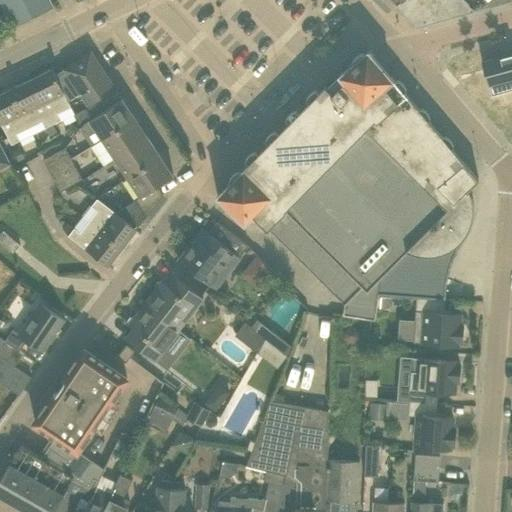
[(0,0),(13,25),(55,5),(52,0),(0,0)]
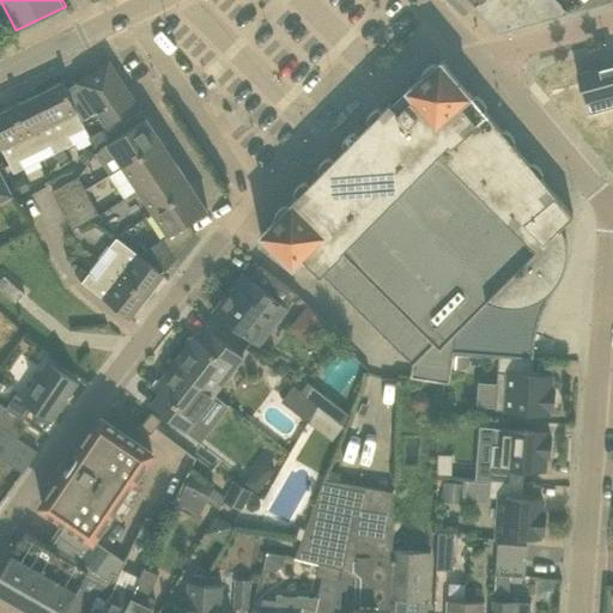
[(479,0),(480,1),(475,6),(499,32),(568,13),(556,0),(581,0),(588,7),(612,0),(479,0)]
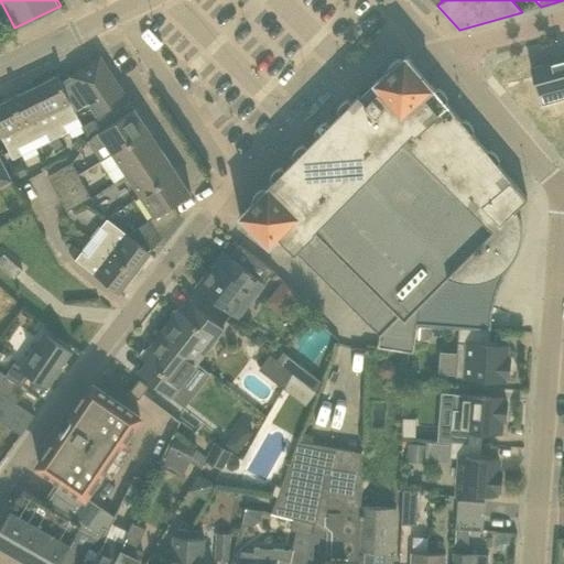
[(414,351),(419,323),(421,305),(449,277),(468,281),(474,281),(480,280),(486,279),(491,278),(497,274),(502,271),(508,267),(511,262),(516,256),(519,250),(521,243),(522,236),(523,229),(522,221),(520,215),(518,207),(528,197),(423,73),(423,72),(423,71),(422,72),(407,54),(390,68),(389,68),(388,68),(389,69),(375,82),(375,83),(361,96),(359,94),(337,117),(336,116),(335,117),(336,118),(314,139),(313,140),(292,162),(291,161),(291,162),(291,163),(255,201),(253,199),(252,201),(253,201),(240,215),(271,245),(281,235),(381,333),(378,346),(414,351)]
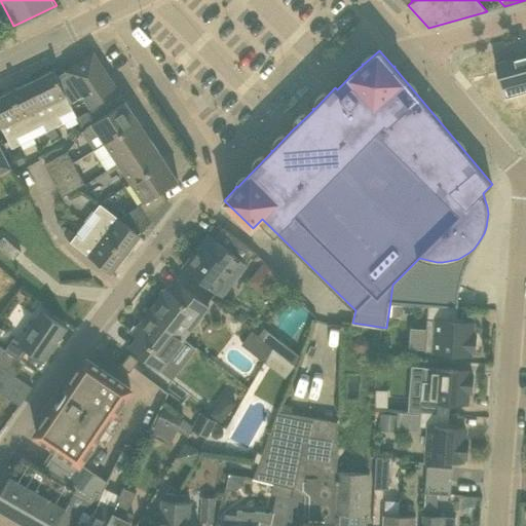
[(67,70),(78,87),(92,110),(92,109),(99,118),(126,101),(94,51),(67,70)]
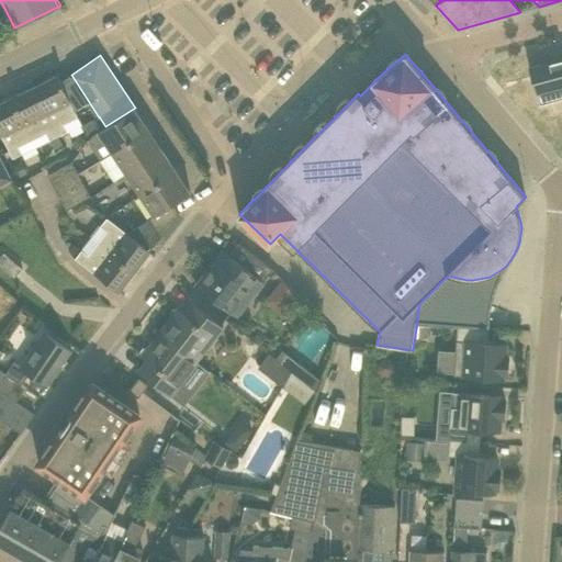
[(561,57),(529,67),(539,105),(561,99),(561,57)]
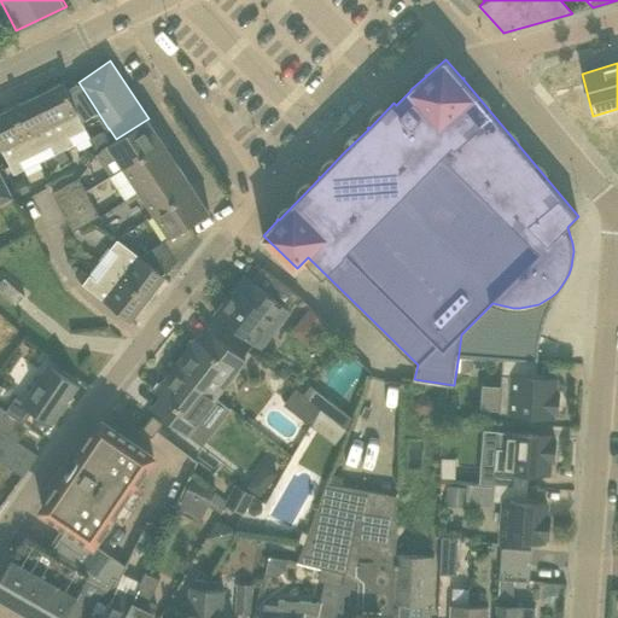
[(91,136),(64,82),(39,94),(65,149),(91,136)]
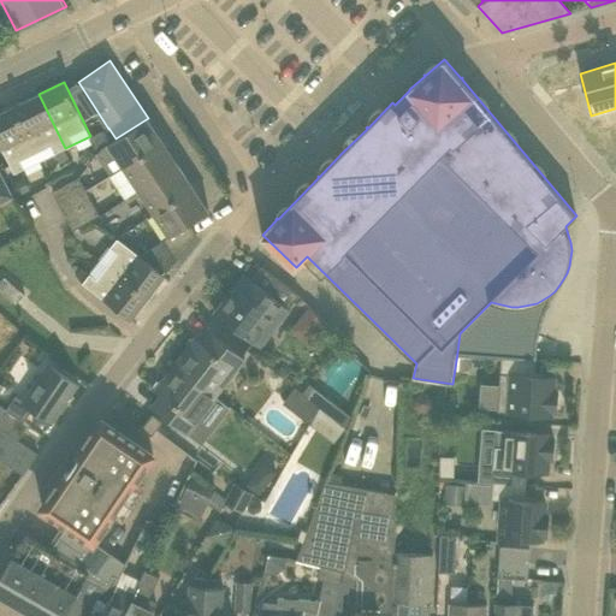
[(65,148),(39,94),(13,107),(40,160),(55,153),(65,148)]
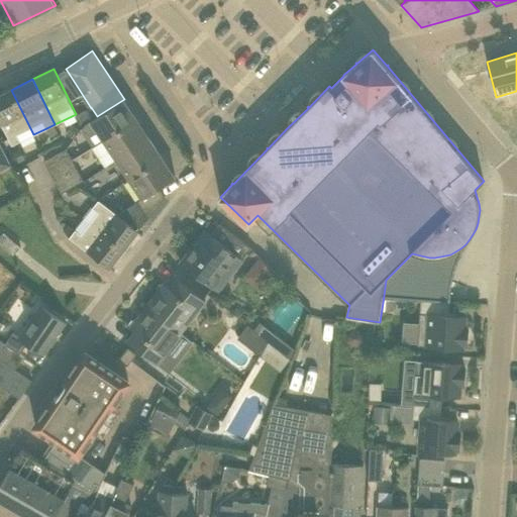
[(33,134),(11,90),(0,95),(0,119),(12,144),(33,134)]
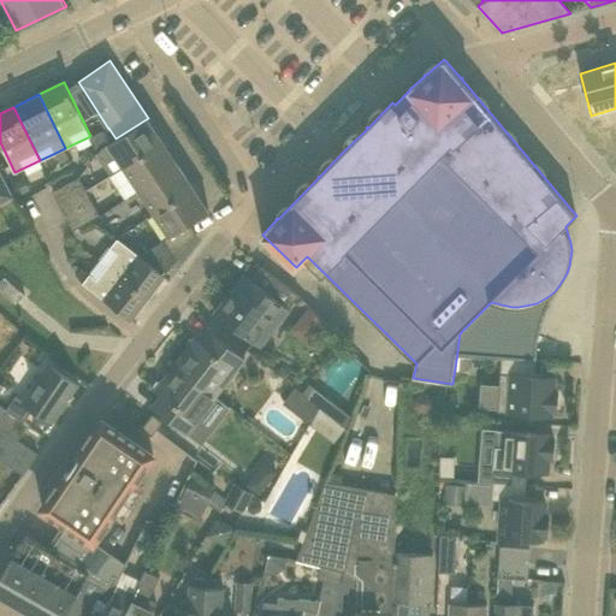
[(108,143),(125,167),(163,141),(148,118),(116,138),(108,142),(108,143)]
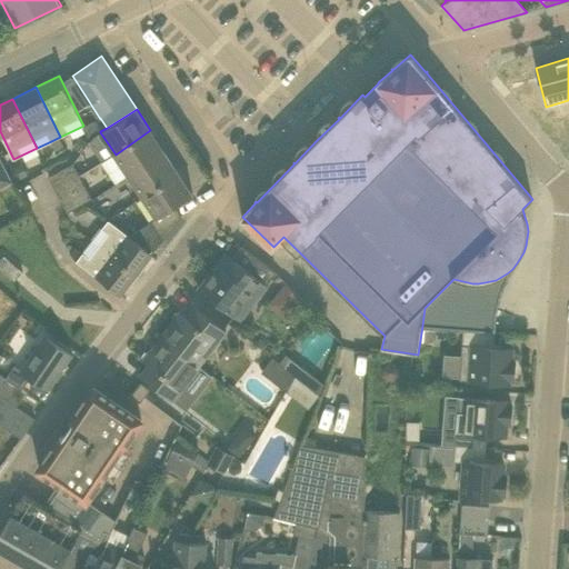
[(150,130),(116,155),(129,175),(165,151),(150,130)]
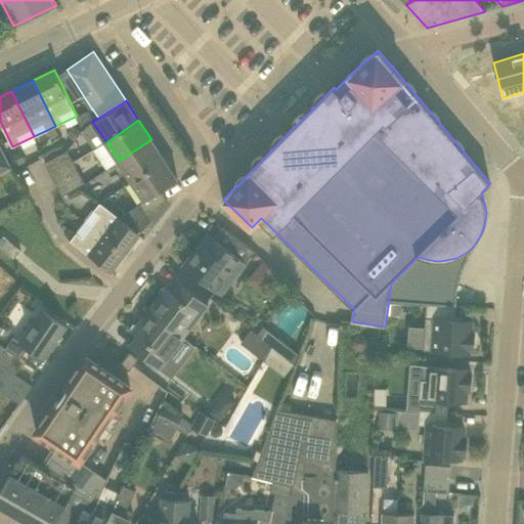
[(74,140),(80,130),(74,125),(67,135),(74,140)]
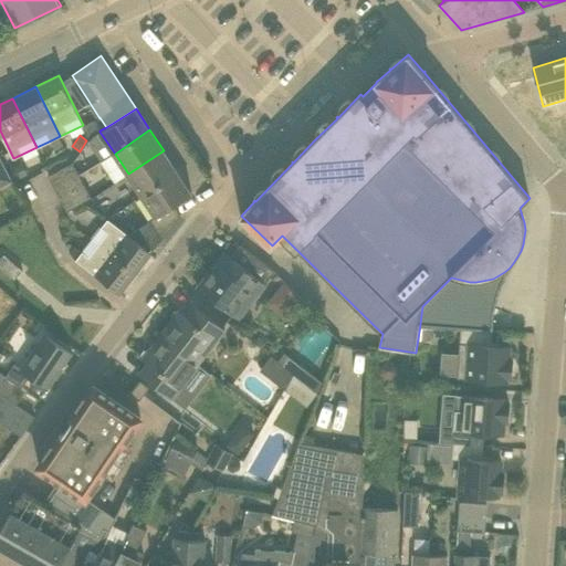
[(60,136),(51,140),(55,149),(64,145),(60,136)]
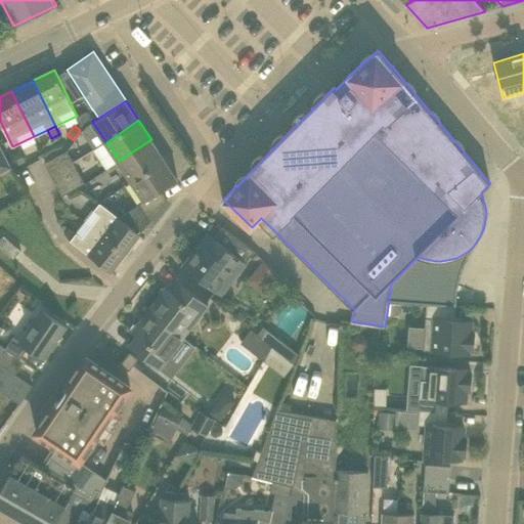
[(165,159),(151,139),(119,161),(131,181),(165,159)]
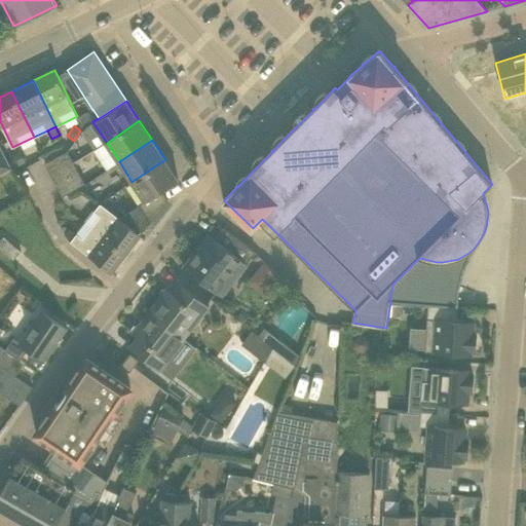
[(9,156),(15,167),(26,161),(21,150),(9,156)]
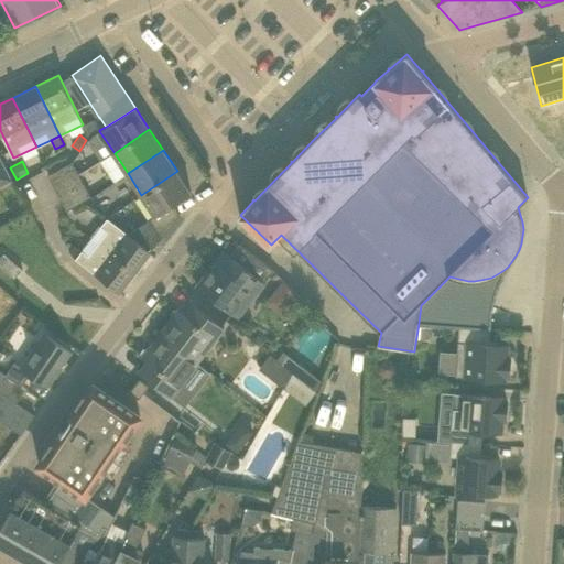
[(49,175),(55,187),(79,174),(73,162),(49,175)]
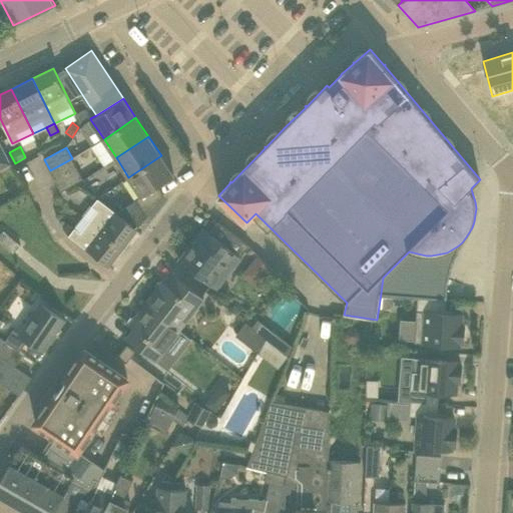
[(158,186),(174,175),(161,155),(128,177),(141,196),(137,199),(147,215),(164,195),(158,186)]
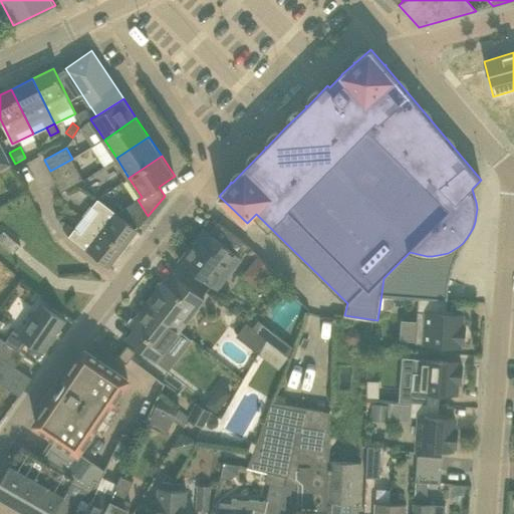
[(72,159),(50,171),(55,181),(77,170),(72,159)]
